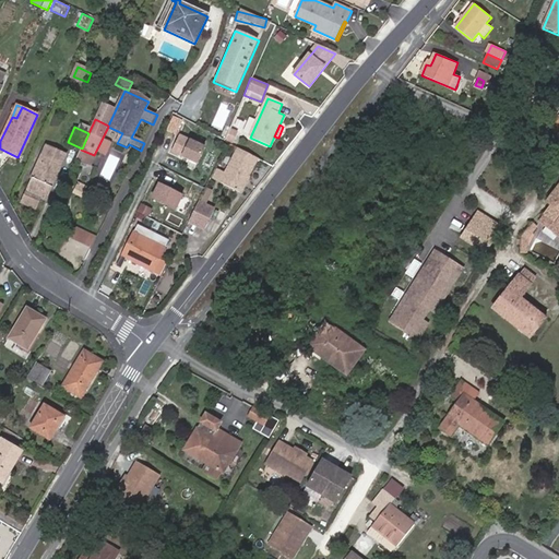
[(198,163),(205,146),(179,135),(173,152),(198,163)]
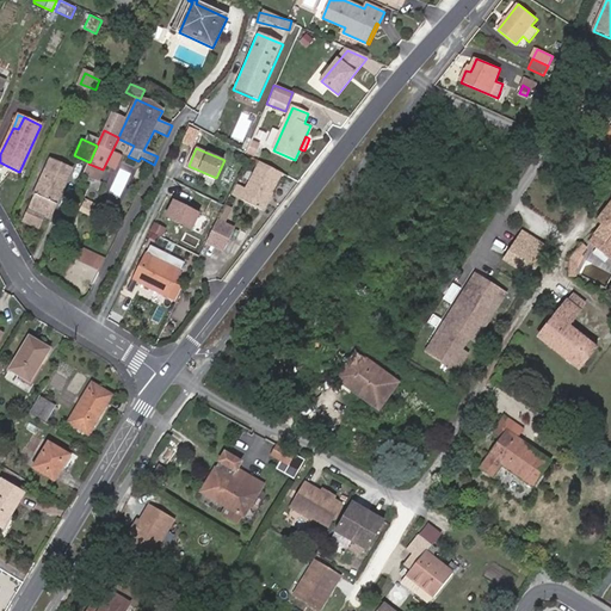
[(49,218),(72,170),(50,160),(35,193),(37,196),(30,210),(32,211),(29,218),(41,224),(44,216),(49,218)]
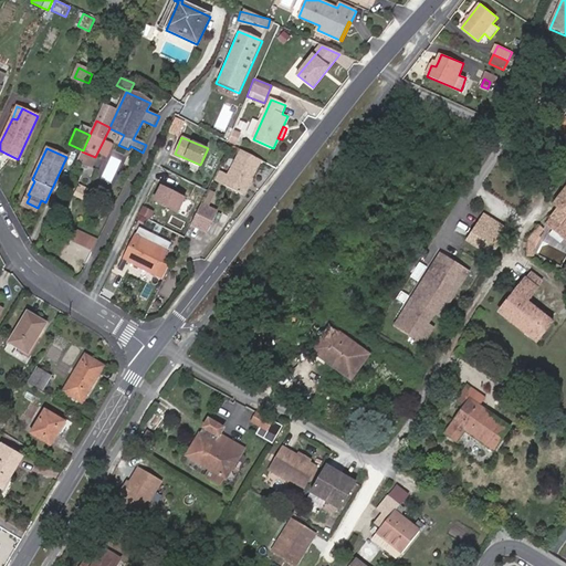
[(262,161),(243,152),(228,179),(223,187),(243,197),(262,161)]
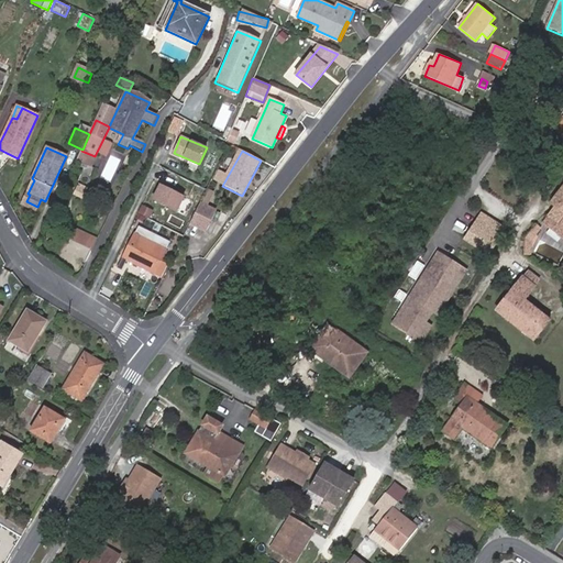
[(222,186),(227,178),(220,174),(216,183),(222,186)]
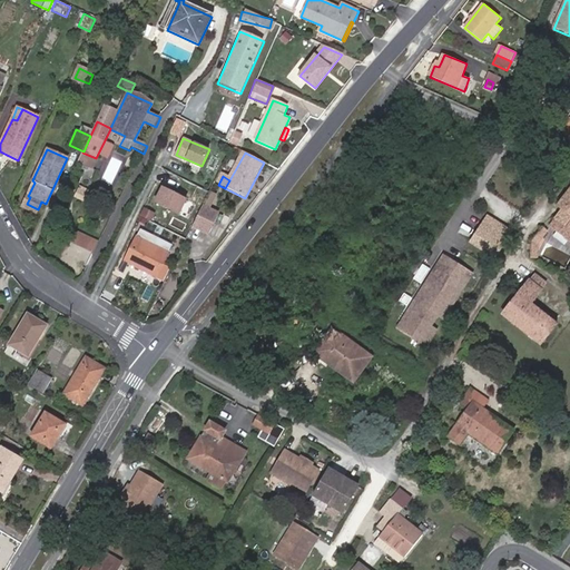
[(91,188),(82,185),(77,197),(85,202),(91,188)]
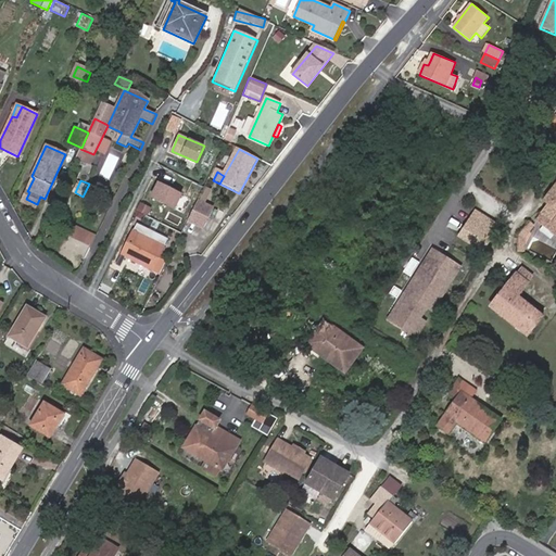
[(181,196),(158,184),(151,199),(174,211),(181,196)]
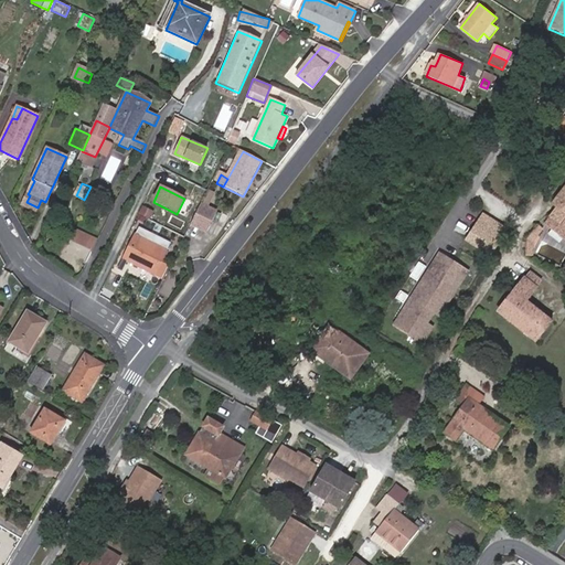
[(564,188),(553,204),(557,209),(544,224),(564,240),(564,238),(564,188)]
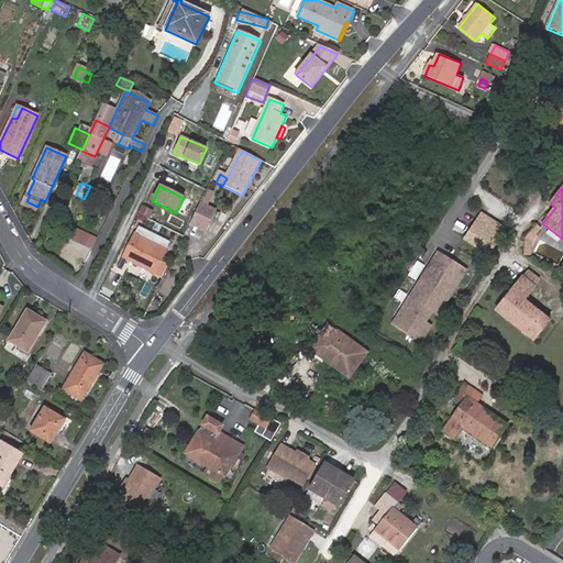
[(216,213),(199,205),(190,224),(206,232),(216,213)]
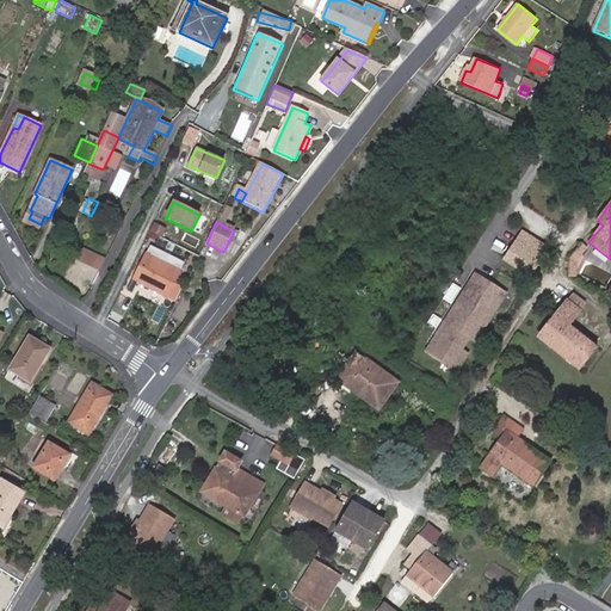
[(166,229),(155,224),(150,232),(161,238),(166,229)]
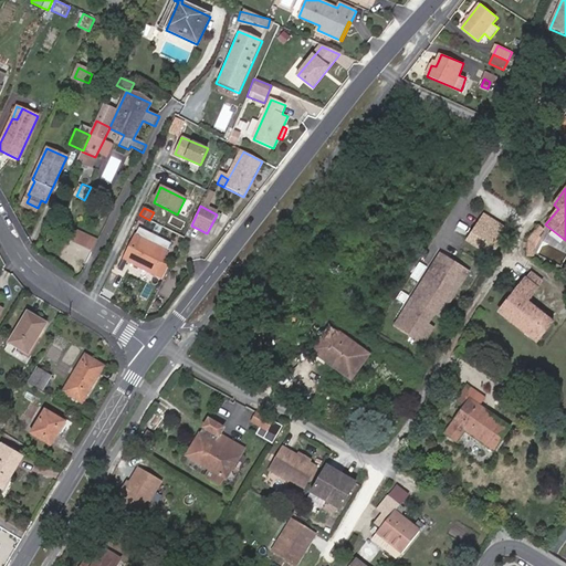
[(325,213),(317,210),(312,222),(320,226),(325,213)]
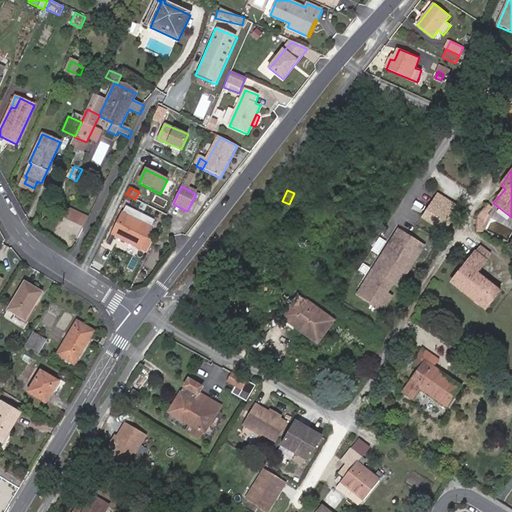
[(460,208),(438,193),(421,220),(444,234),(460,208)]
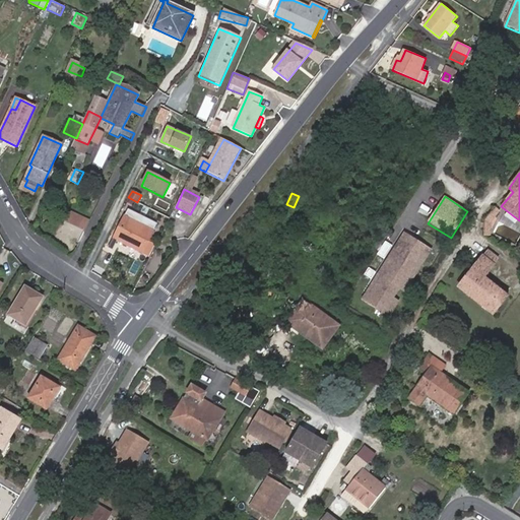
[(499,210),(495,207),(484,219),(484,235),(491,235),(491,221),(499,210)]
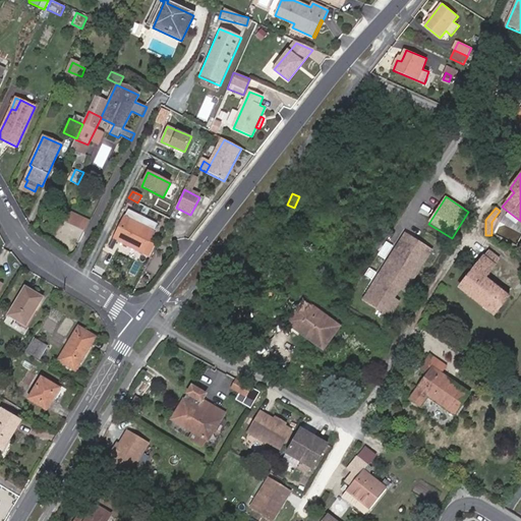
[(91,222),(72,214),(67,223),(85,232),(91,222)]
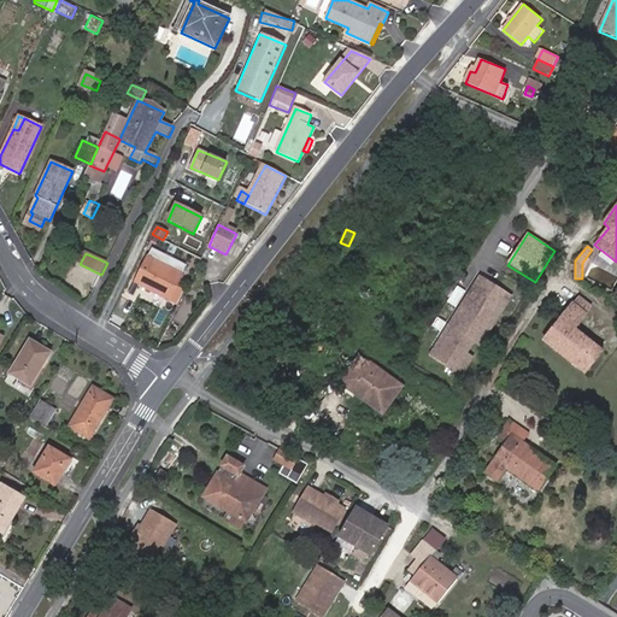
[(146,258),(129,294),(133,295),(137,285),(177,304),(183,291),(176,287),(186,266),(175,260),(171,266),(158,259),(156,263),(146,258)]
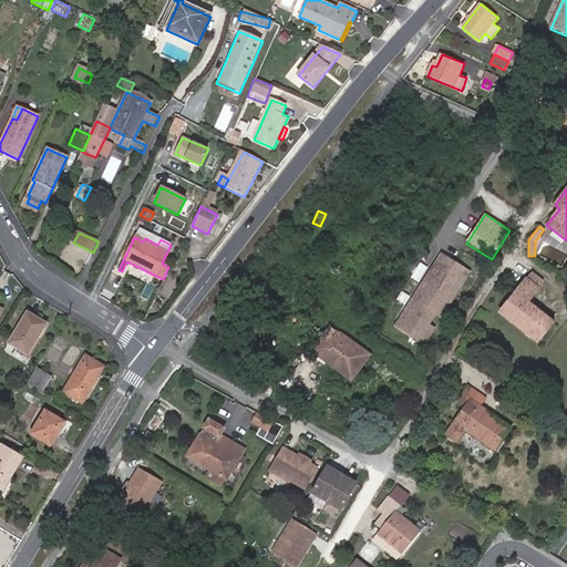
[(566,255),(566,254),(544,243),(538,254),(562,266),(566,255)]
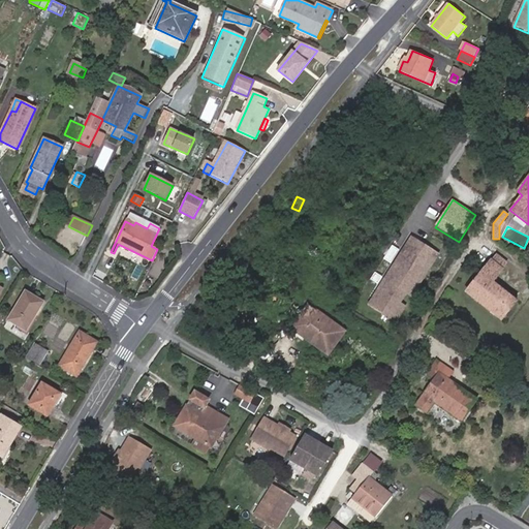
[(440,255),(410,237),(367,306),(396,324),(440,255)]
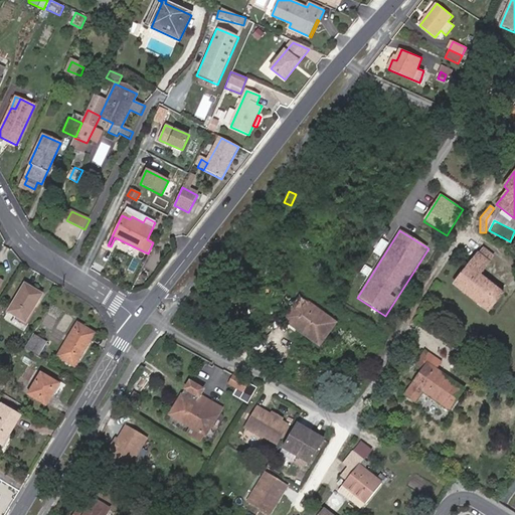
[(483,247),(478,254),(489,264),(494,256),(483,247)]
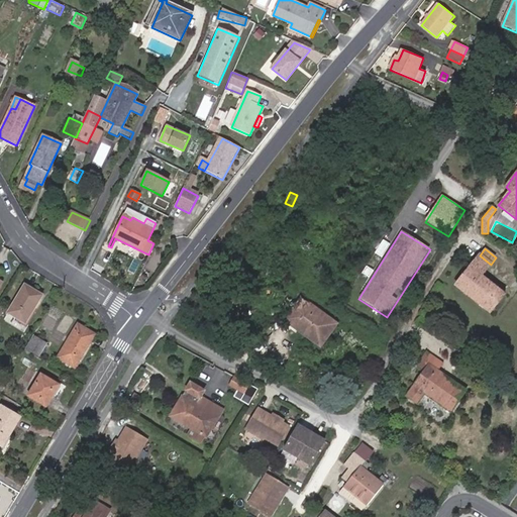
[(491,265),(480,255),(456,285),(490,312),(504,294),(481,277),(491,265)]
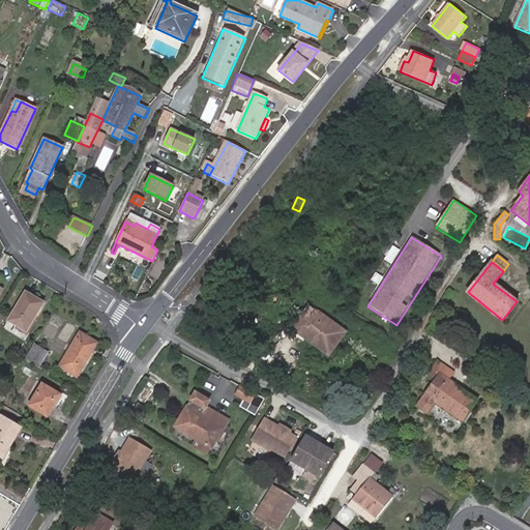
[(42,303),(26,293),(8,321),(25,331),(42,303)]
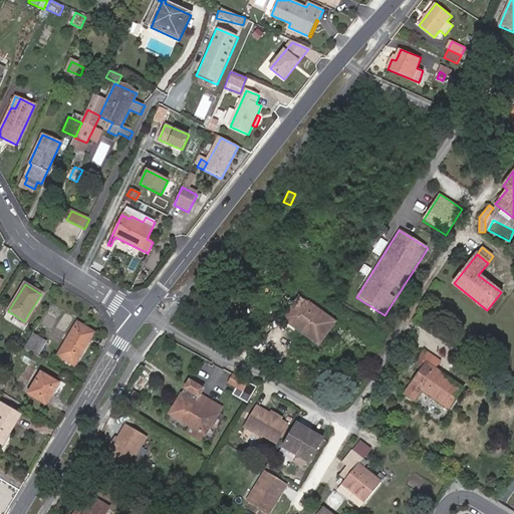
[(335,322),(299,296),(282,318),(318,344),(335,322)]
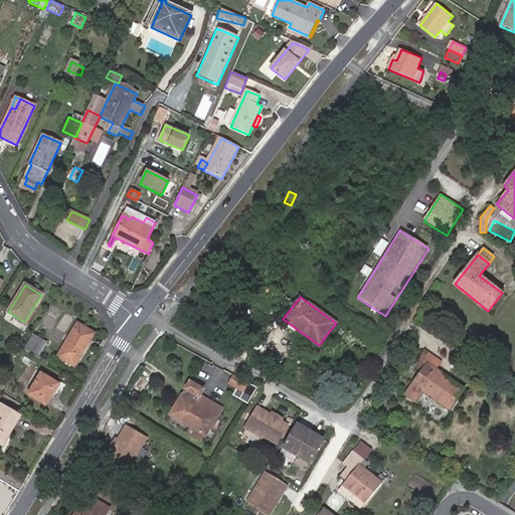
[(95,333),(76,323),(56,356),(74,366),(95,333)]
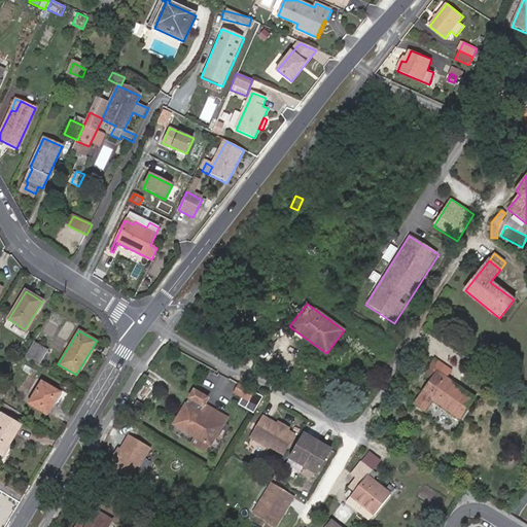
[(48,350),(34,342),(26,355),(40,363),(48,350)]
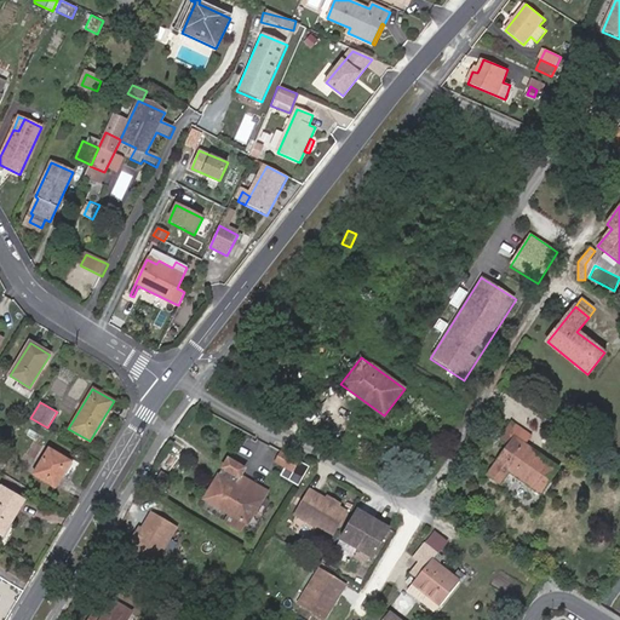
[(515,438),(524,446),(530,436),(511,423),(499,440),(509,447),(515,438)]
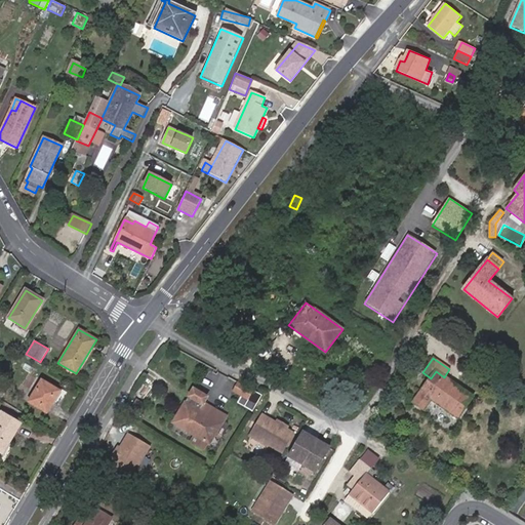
[(457,418),(472,398),(444,377),(436,371),(431,378),(413,403),(423,410),(431,399),(457,418)]
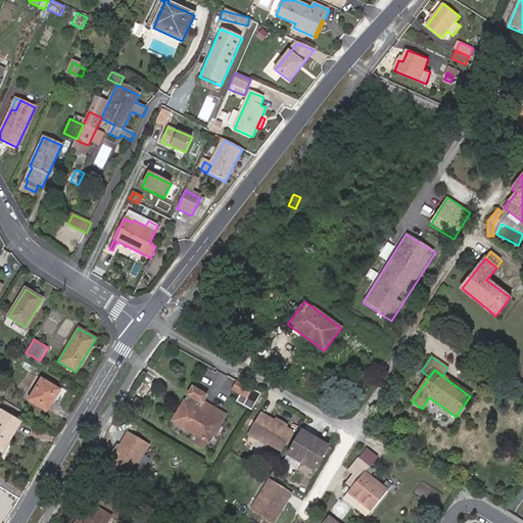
[(59,389),(41,379),(29,400),(46,411),(59,389)]
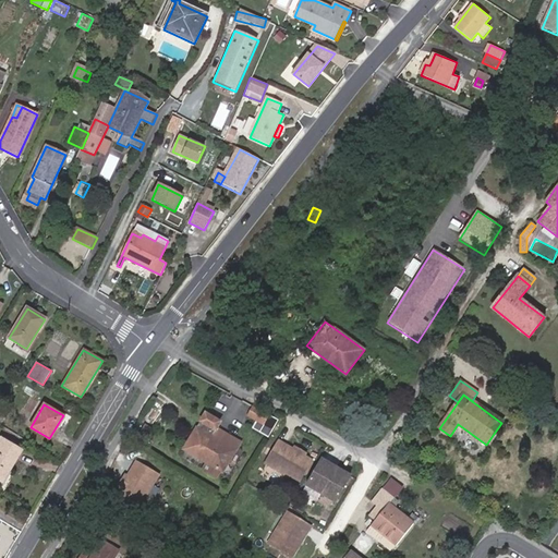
[(270,414),(254,404),(250,414),(265,423),(270,414)]
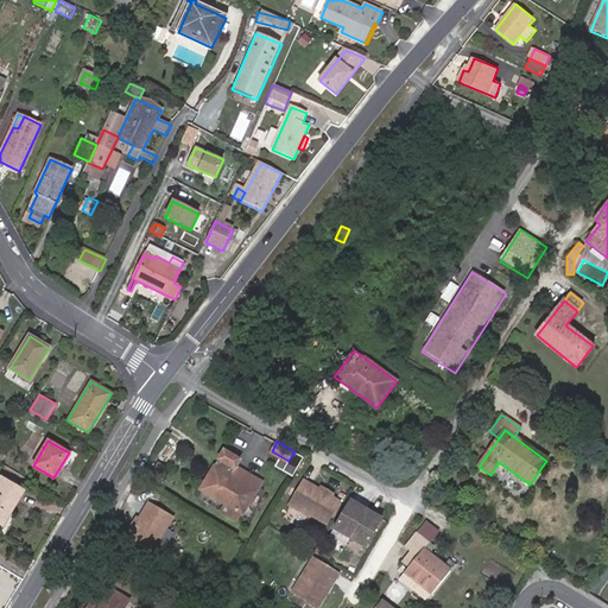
[(226,448),(201,491),(242,515),(257,491),(239,480),(240,479),(241,472),(235,468),(238,464),(240,461),(236,458),(239,456),(226,448)]
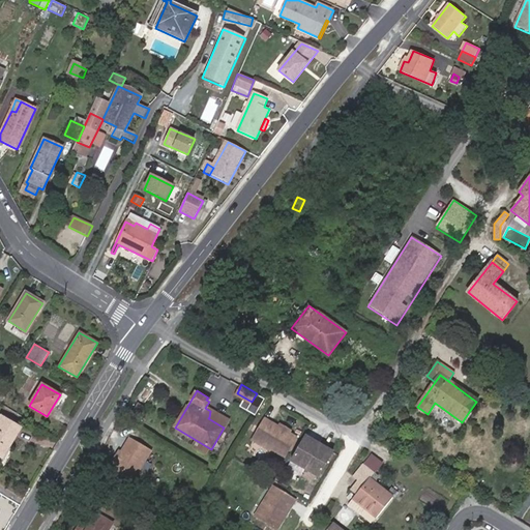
[(230,417),(207,405),(205,408),(210,411),(209,417),(208,418),(224,428),(230,417)]
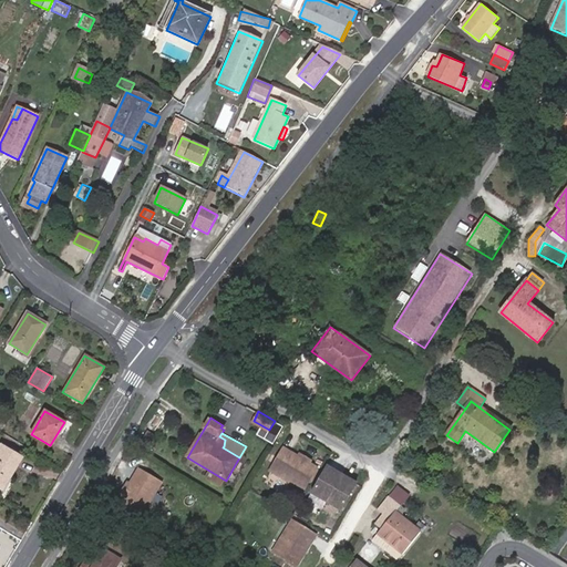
[(21,459),(2,446),(0,449),(0,486),(3,488),(21,459)]
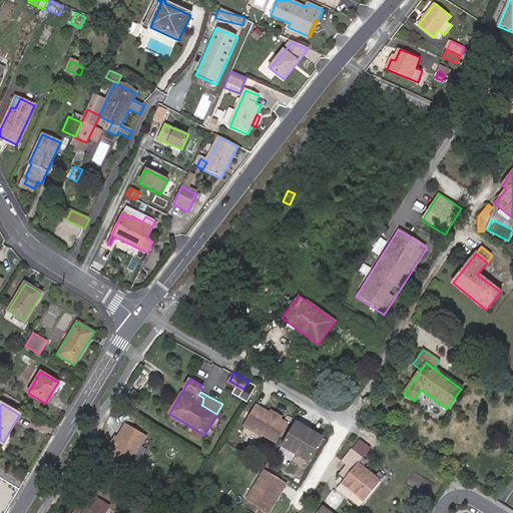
[(269,419),(271,415),(257,407),(244,427),(260,436),(261,435),(275,443),(286,424),(279,420),(277,424),(269,419)]
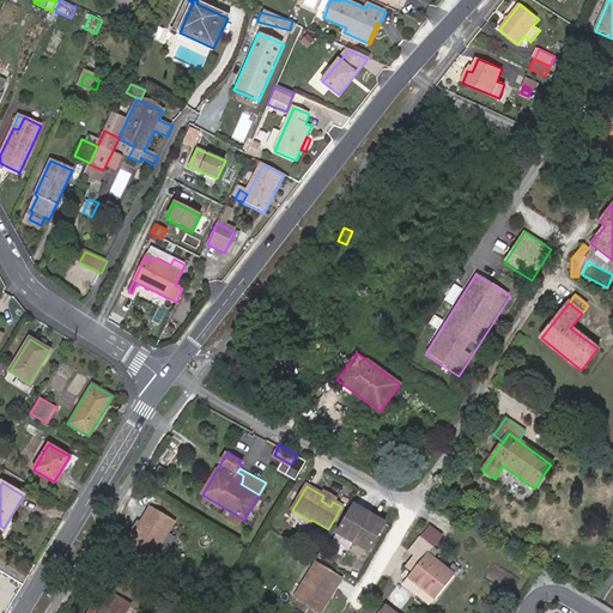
[(333,502),(335,497),(326,492),(323,496),(321,501),(331,507),(333,502)]
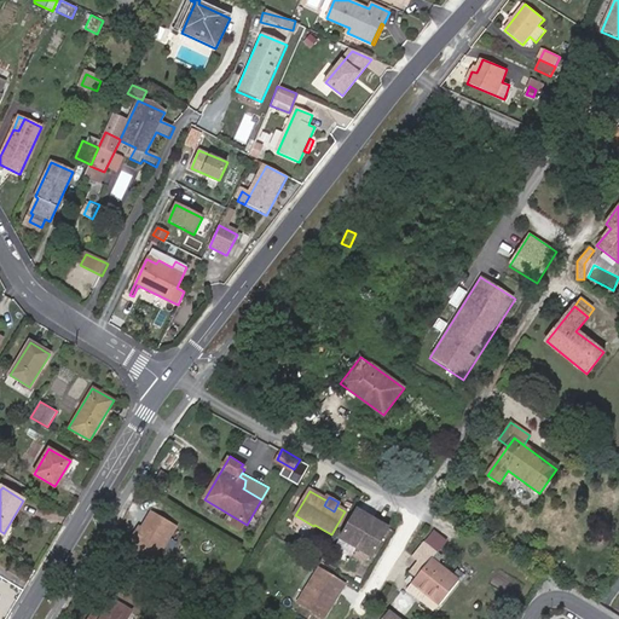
[(177,527),(150,512),(139,528),(143,531),(138,541),(133,538),(129,547),(154,561),(161,548),(163,549),(177,527)]
